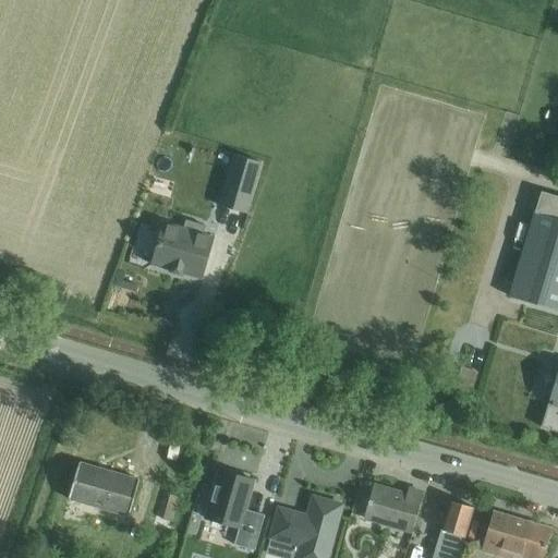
[(233,155),(218,206),(246,214),(261,164),(233,155)]
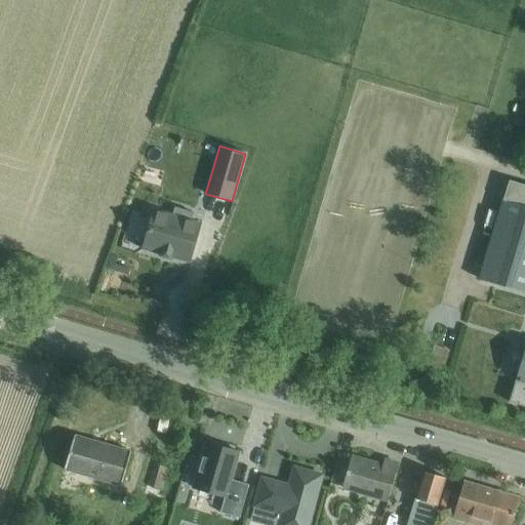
[(480,279),(524,292),(524,185),(510,180),(480,279)]
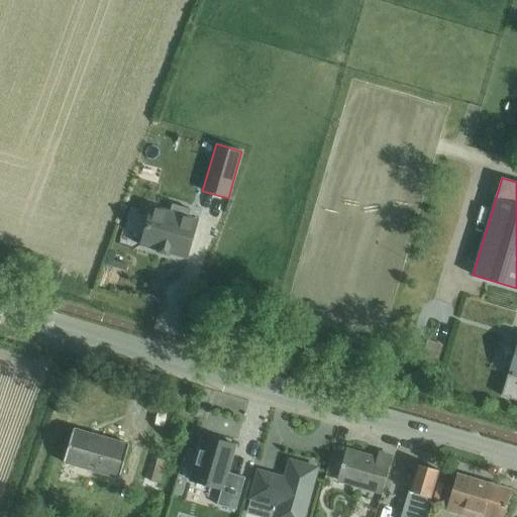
[(170,212),(150,206),(139,245),(159,250),(158,252),(167,254),(168,253),(187,260),(198,220),(188,217),(190,209),(172,204),(170,212)]
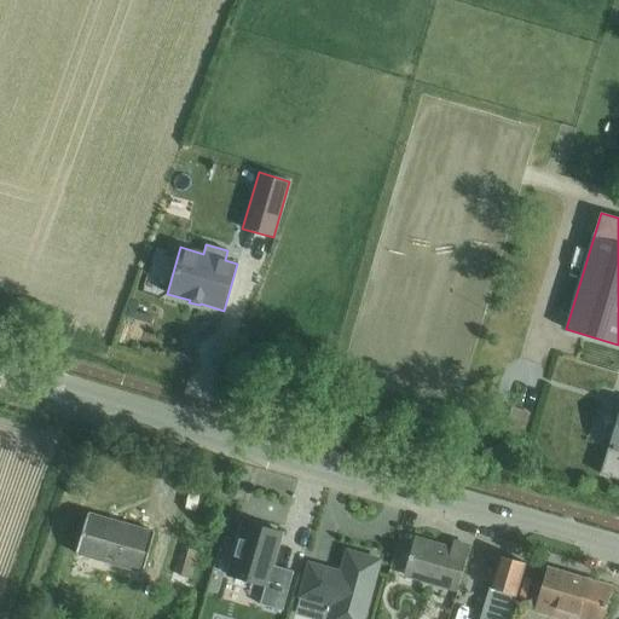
[(618,408),(600,474),(618,479),(618,408)]
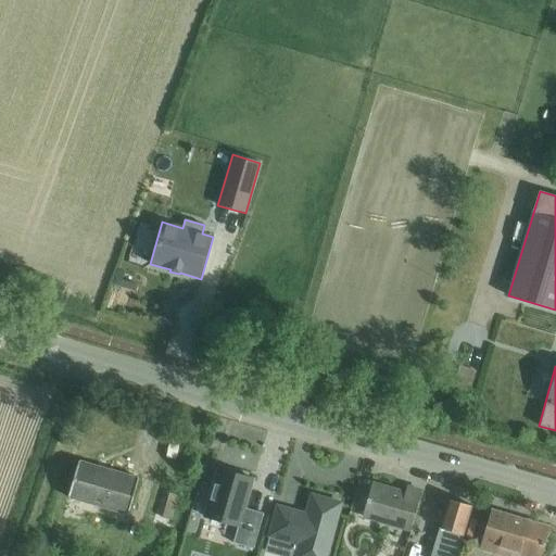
[(203,517),(238,527),(232,543),(253,550),(263,514),(244,508),(253,479),(217,468),(203,517)]
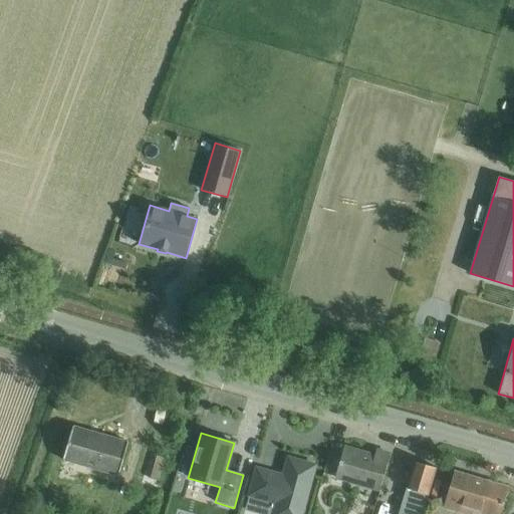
[(60,468),(115,484),(125,450),(69,434),(60,468)]
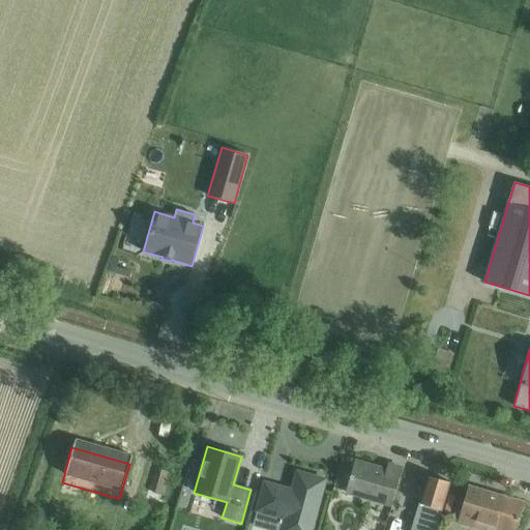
[(346,493),(390,506),(402,469),(387,465),(386,470),(354,461),(346,493)]
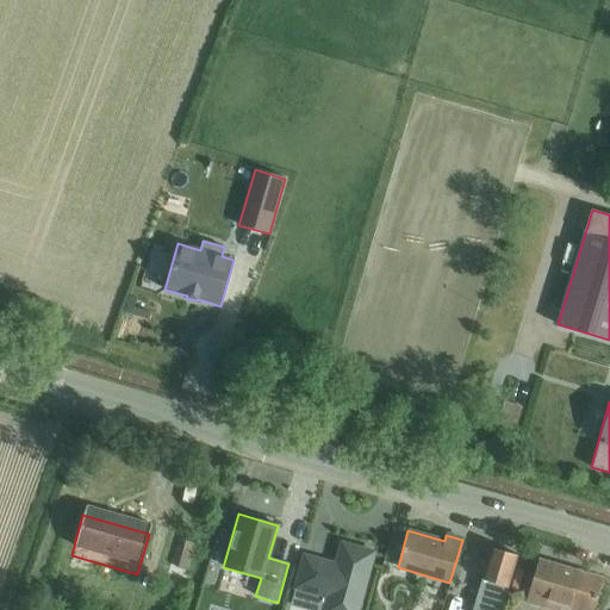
[(178,536),(167,574),(188,580),(199,542),(178,536)]
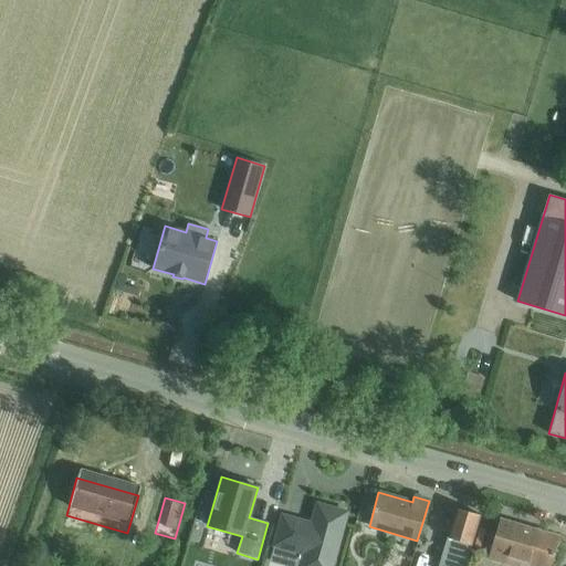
[(282,516),(274,546),(304,554),(300,565),(332,565),(347,513),(317,504),(312,524),(282,516)]
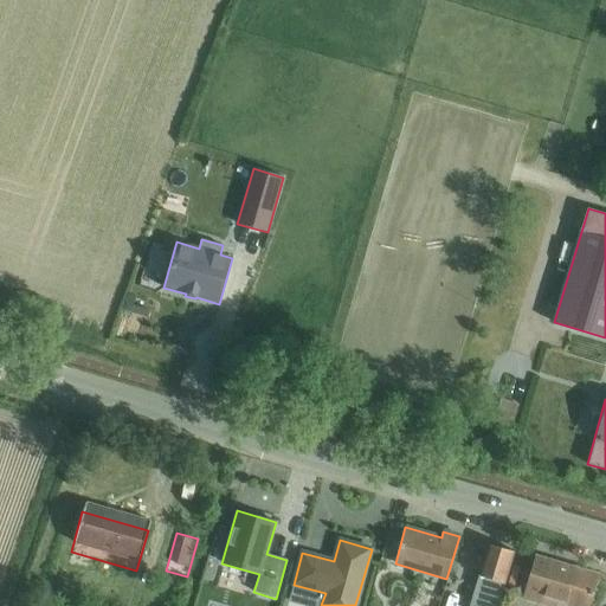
[(498,605),(515,552),(489,545),(472,598),(490,603),(488,605),(498,605)]
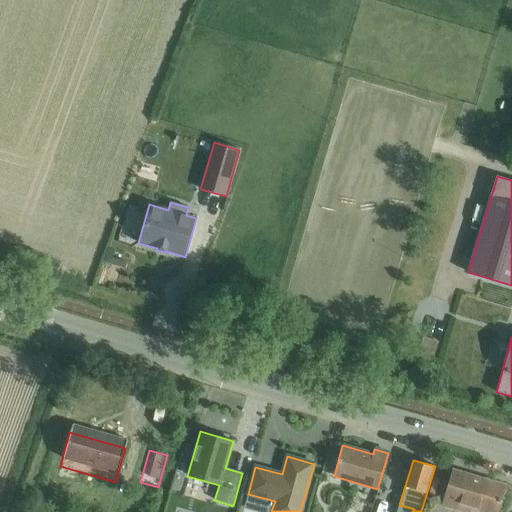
[(497,511),(505,486),(453,471),(450,482),(444,480),(437,503),(443,504),(443,506),(464,511),(466,506),(485,511),(497,511)]
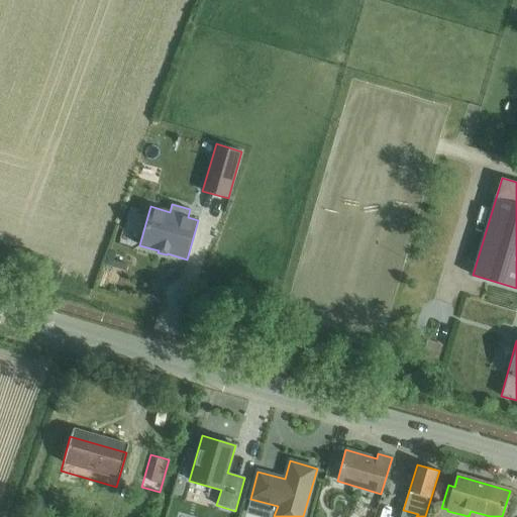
All buildings are outlined.
